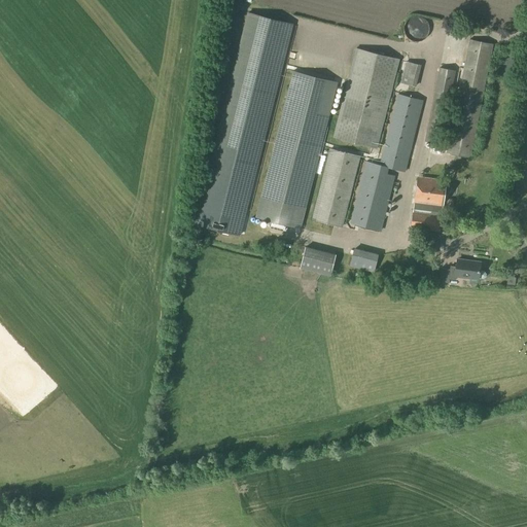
[(292,25),(248,13),(196,229),(240,240),(292,25)]
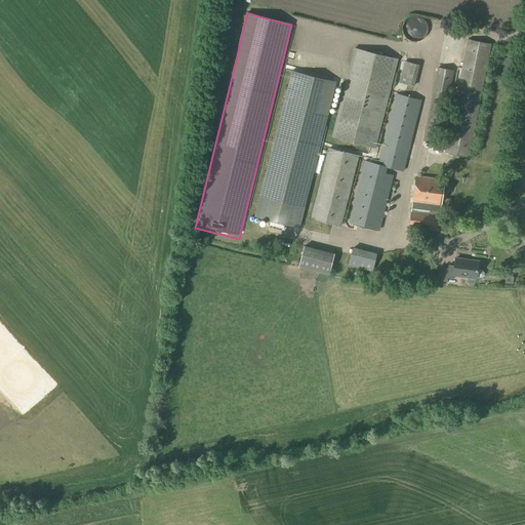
[(427,29),(427,25),(425,22),(423,21),(421,18),(419,17),(417,16),(414,16),(412,16),(410,17),(408,18),(406,19),(404,24),(403,27),(402,29),(403,31),(403,33),(406,37),(409,40),(411,40),(414,41),(416,41),(419,40),(422,38),(425,36),(426,34),(427,31),(427,29)]
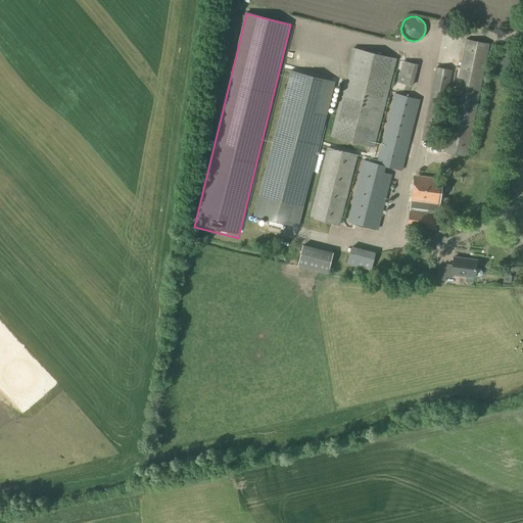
[(467,156),(489,44),(466,40),(443,151),(467,156)]
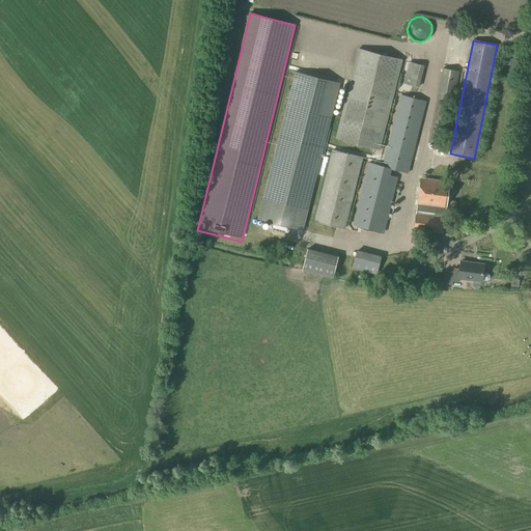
[(380,148),(401,61),(401,60),(359,50),(336,138),(379,149),(379,148),(380,148)]
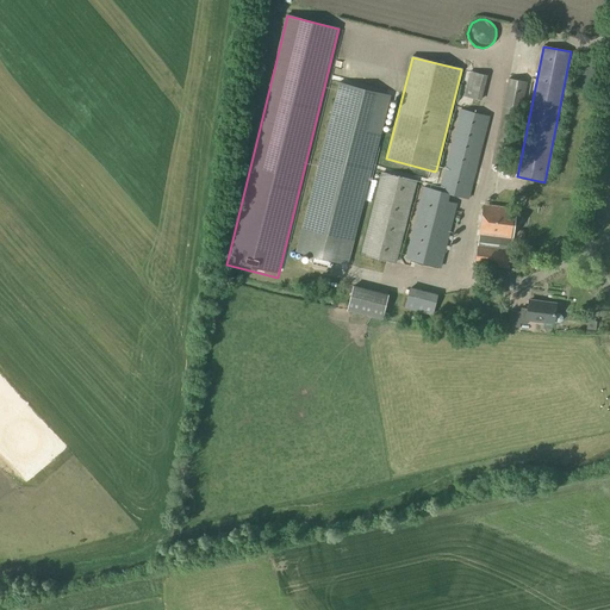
[(481,101),(487,76),(470,72),(464,97),(481,101)]
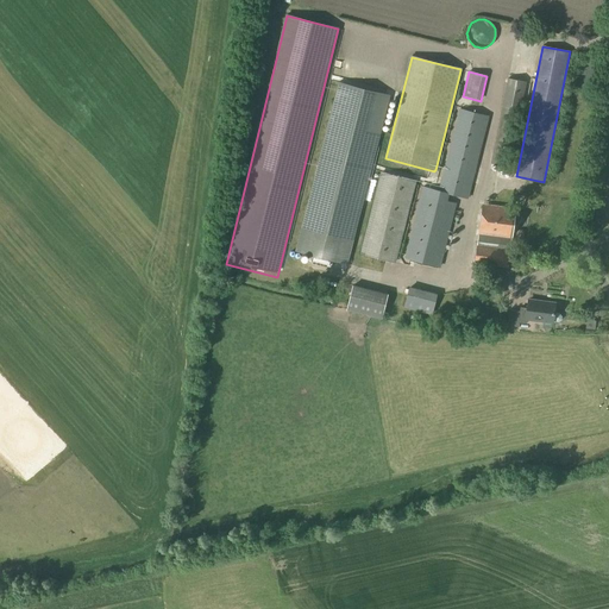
[(509,167),(526,82),(508,79),(491,164),(509,167)]
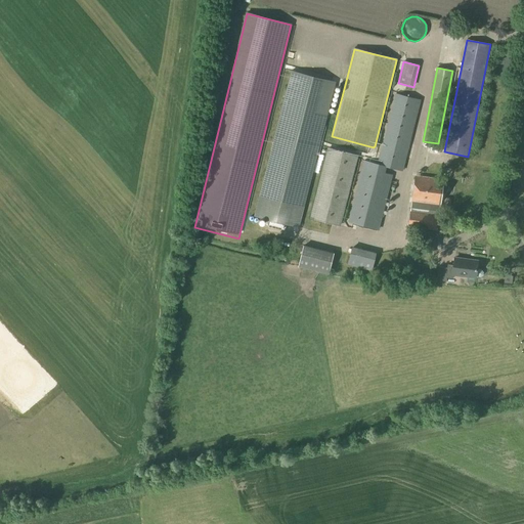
[(291,73),(272,143),(254,217),(267,221),(266,226),(285,230),(286,225),(299,228),(317,155),(336,84),(291,73)]
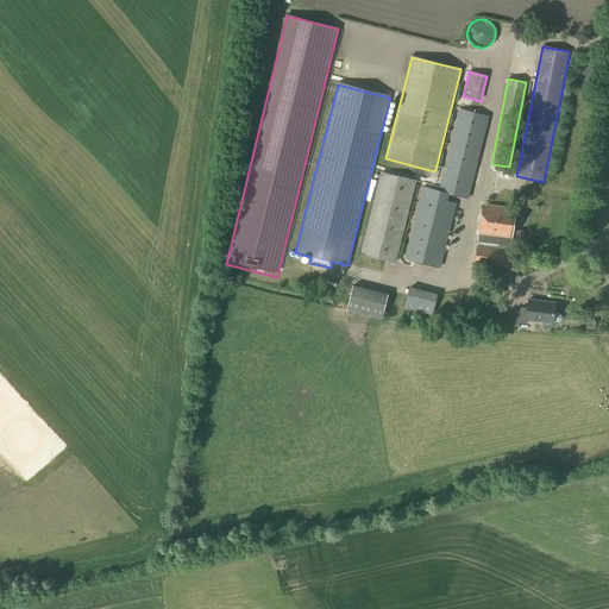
[(468,199),(488,117),(460,110),(439,192),(424,187),(421,195),(416,217),(406,258),(439,267),(450,225),(456,203),(450,202),(447,201),(450,194),(468,199)]
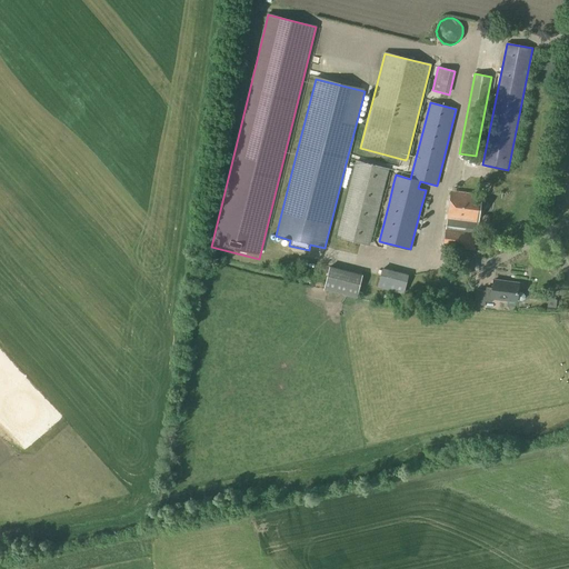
[(368,246),(388,169),(357,161),(338,238),(368,246)]
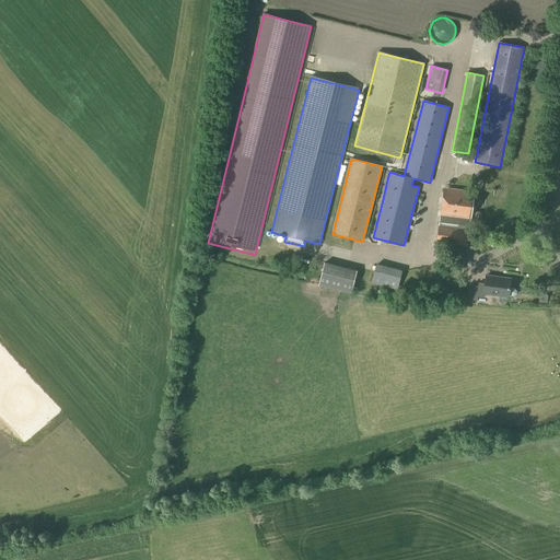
[(444,188),(436,243),(467,246),(469,230),(470,220),(474,193),(444,188)]
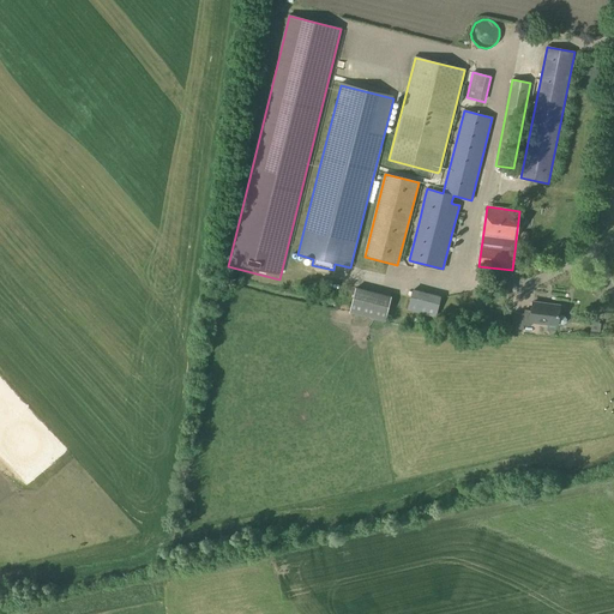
[(385,323),(392,296),(355,288),(349,313),(385,323)]
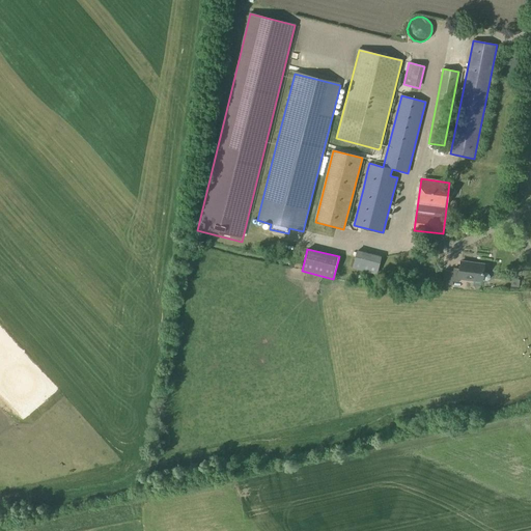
[(481,281),(481,280),(486,281),(490,279),(490,276),(487,274),(482,273),(483,264),(460,261),(459,270),(453,269),(453,272),(445,271),(443,284),(452,285),(453,282),(458,282),(459,279),(481,281)]
